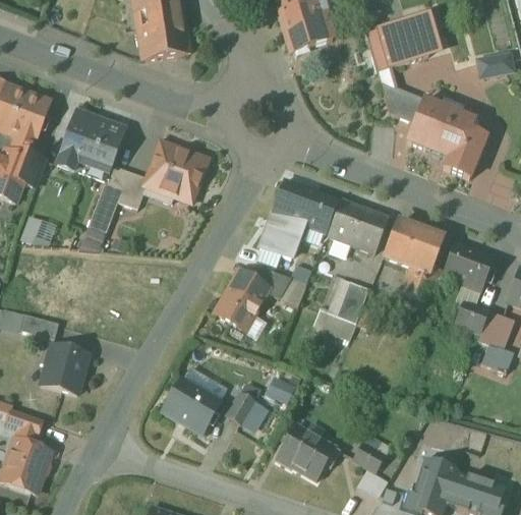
[(133,0),(138,27),(137,27),(142,59),(189,53),(184,21),(180,0),(133,0)]
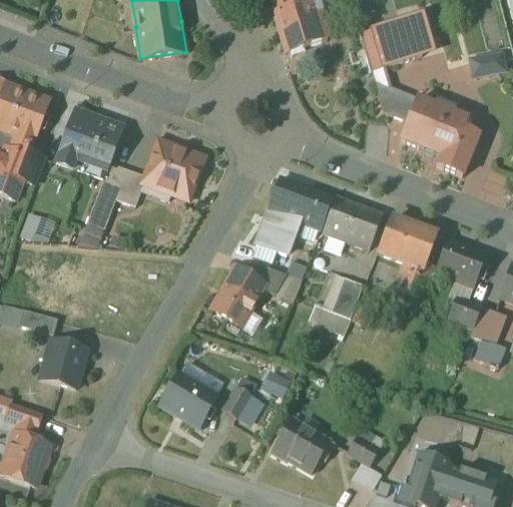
[(272,0),(277,17),(275,18),(285,51),(327,38),(321,17),(320,14),(312,16),(307,0),(272,0)]
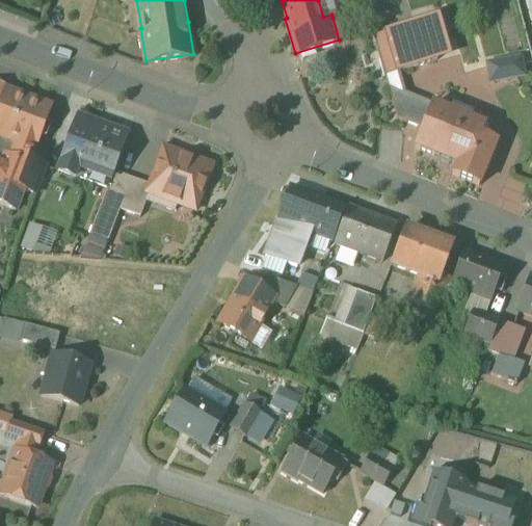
[(318,0),(323,17),(331,15),(333,18),(339,16),(341,11),(337,0),(318,0)]
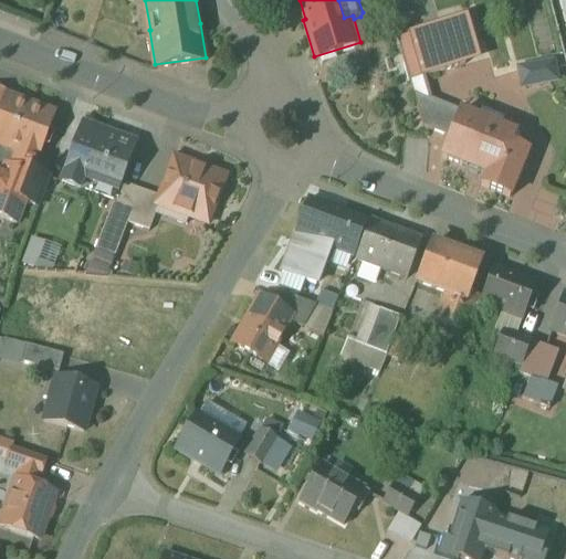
[(453,18),(410,30),(422,72),(423,72),(465,60),(453,18)]
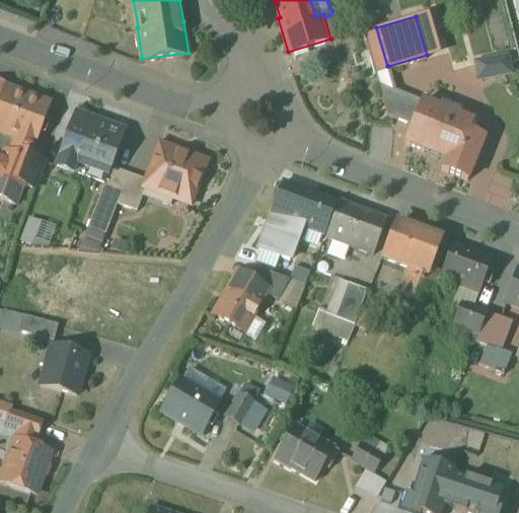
[(507,53),(475,59),(478,76),(510,70),(507,53)]
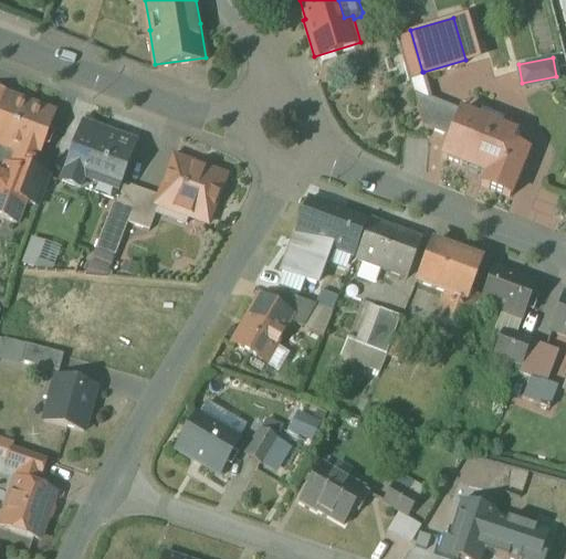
[(460,107),(430,95),(423,72),(422,72),(409,75),(422,122),(450,133),(460,107)]
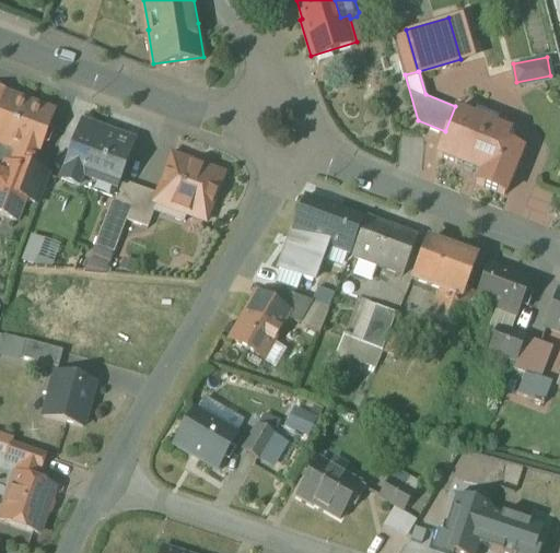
[(8,91),(7,90),(0,106),(0,139),(18,146),(36,153),(37,153),(38,152),(54,108),(8,91)]
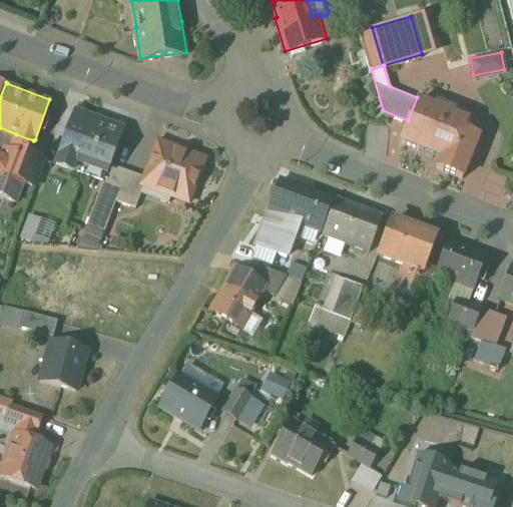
[(457,102),(437,94),(433,103),(454,111),(457,102)]
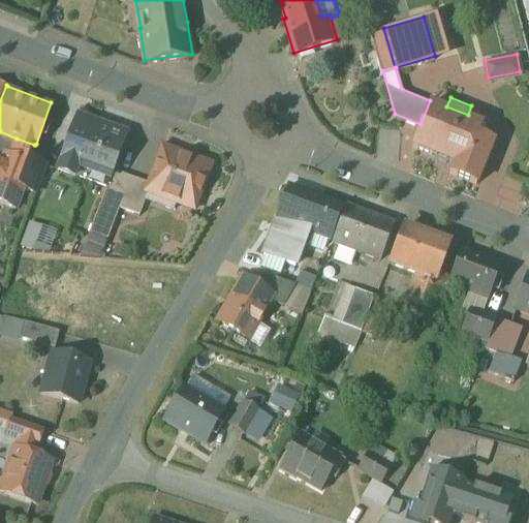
[(446,106),(430,100),(421,124),(413,143),(433,151),(434,150),(454,158),(449,168),(476,180),(493,139),(476,132),(481,121),(468,115),(446,106)]
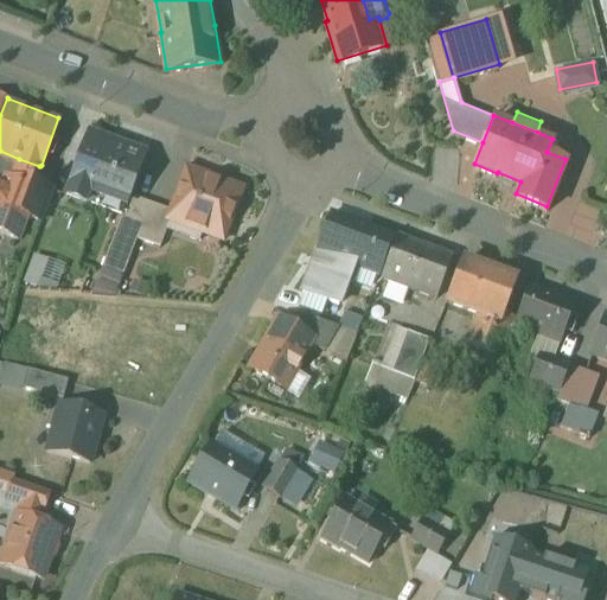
[(145,150),(89,128),(70,179),(126,199),(145,150)]
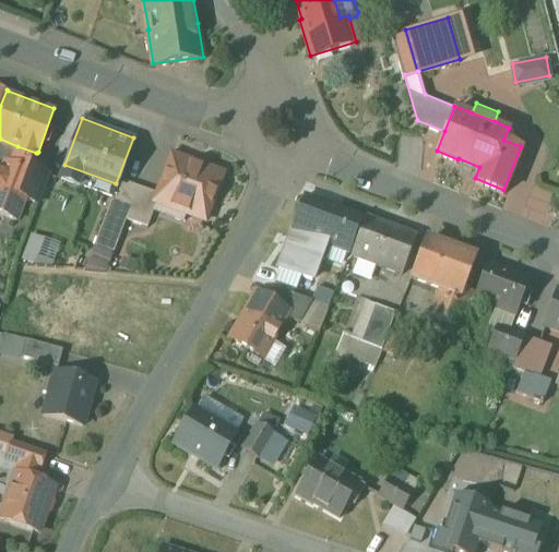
[(11,164),(4,162),(1,171),(0,170),(0,210),(16,216),(24,195),(35,167),(31,165),(36,153),(18,146),(11,164)]
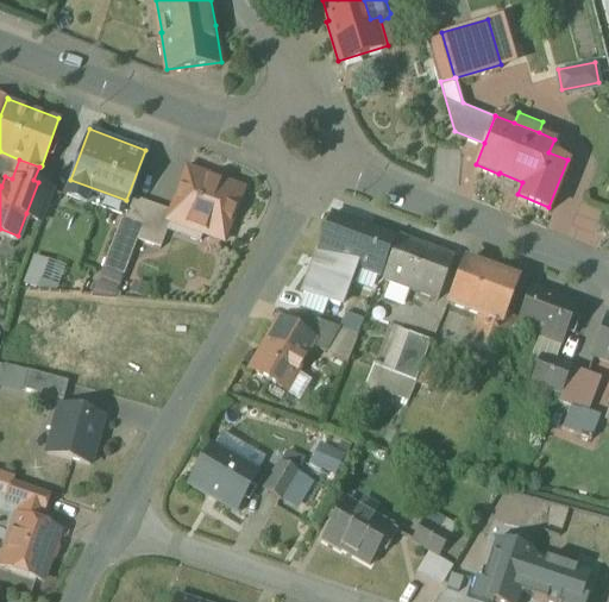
[(242,186),(187,165),(170,212),(203,224),(201,229),(223,237),(242,186)]
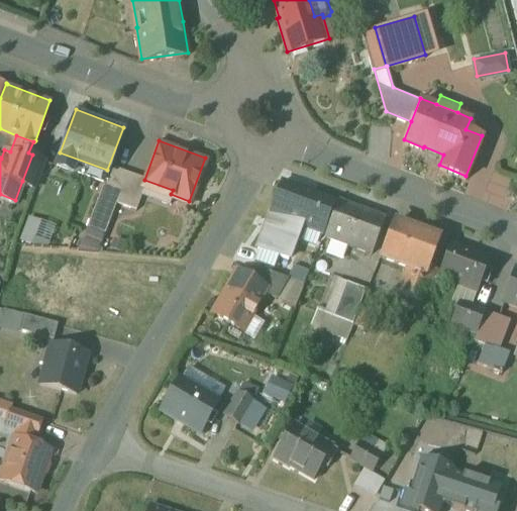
[(32,155),(22,181),(34,185),(43,159),(32,155)]
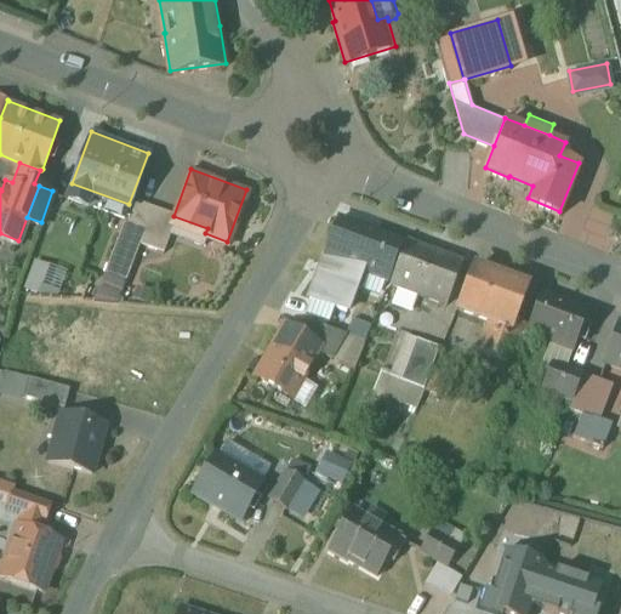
[(137,198),(132,211),(127,209),(119,233),(140,240),(153,204),(137,198)]
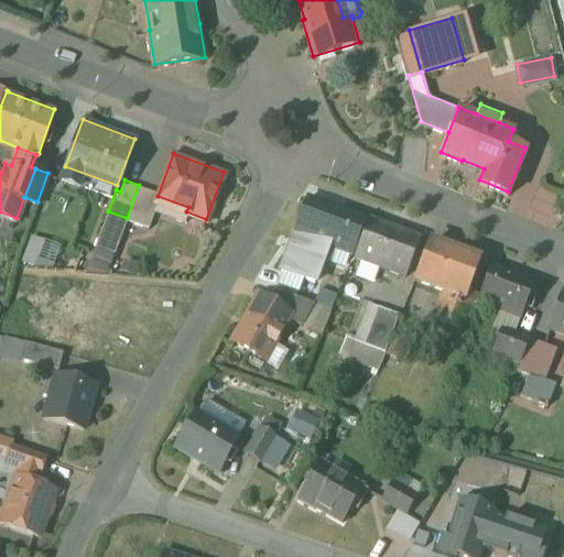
[(139,185),(127,218),(149,226),(156,206),(150,204),(154,190),(139,185)]
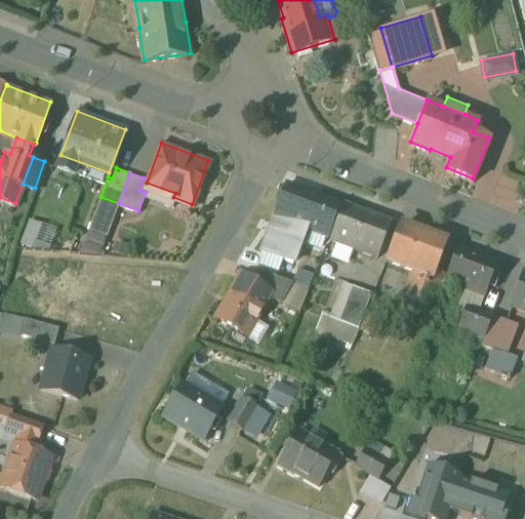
[(340,201),(286,181),(274,213),(305,226),(327,234),(340,201)]
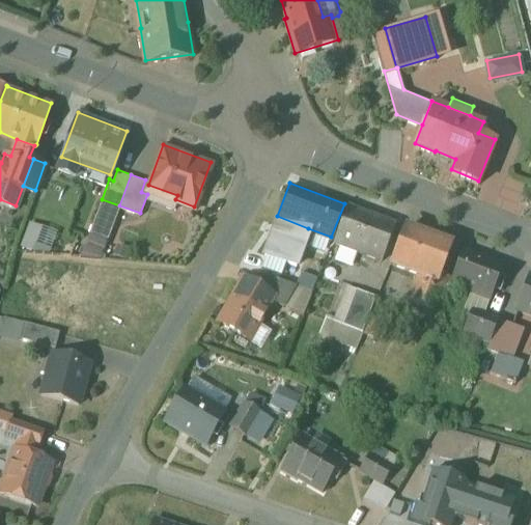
[(395,222),(347,203),(334,240),(382,257),(395,222)]
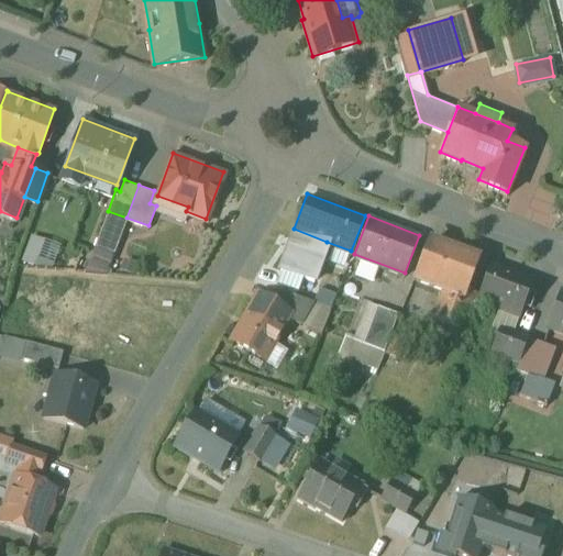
[(327,242),(294,229),(277,271),(310,284),(327,242)]
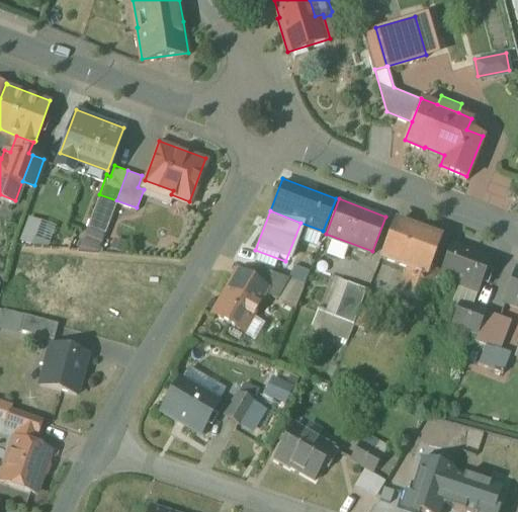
[(30,211),(23,236),(51,245),(58,221),(30,211)]
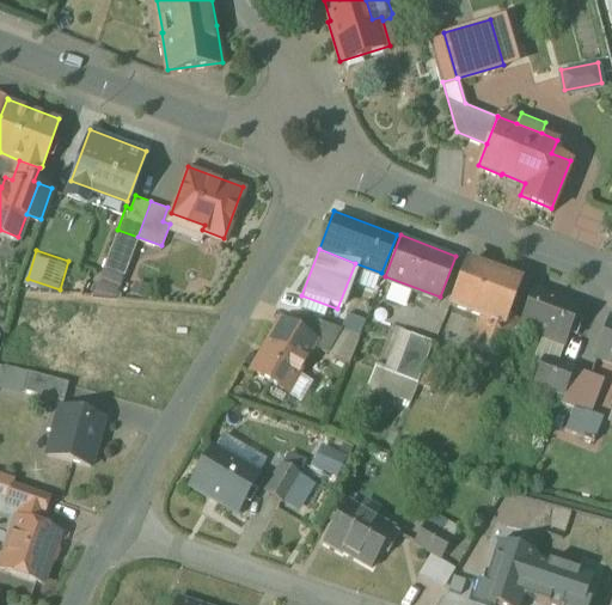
[(520,280),(466,260),(451,300),(481,311),(505,321),(508,312),(520,280)]
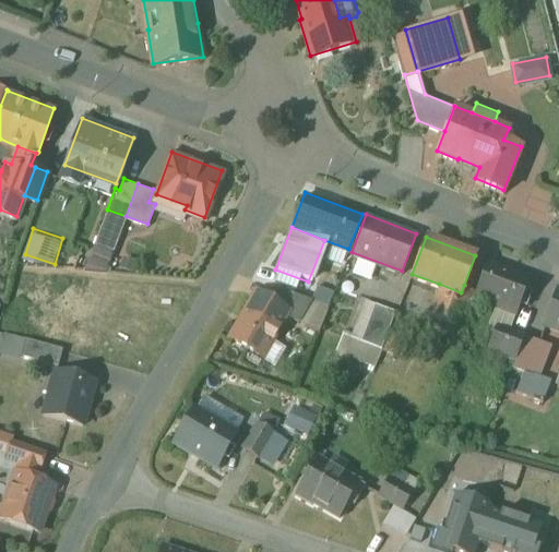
[(530,276),(487,261),(474,295),(516,311),(530,276)]
